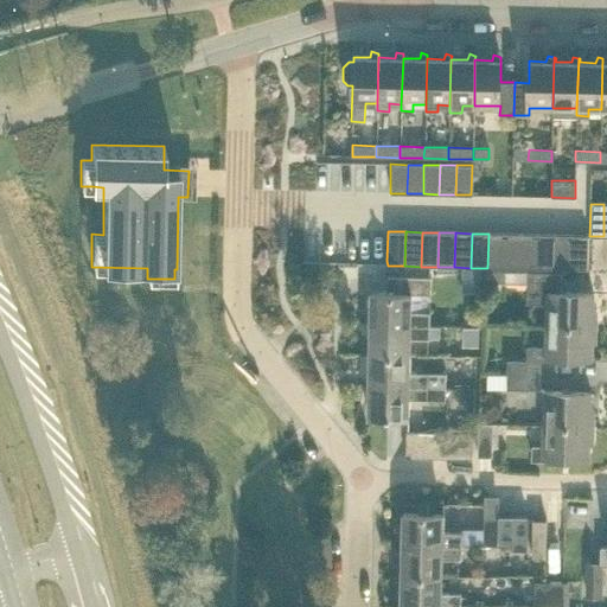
[(489,234),(487,268),(504,268),(505,234),(489,234)]
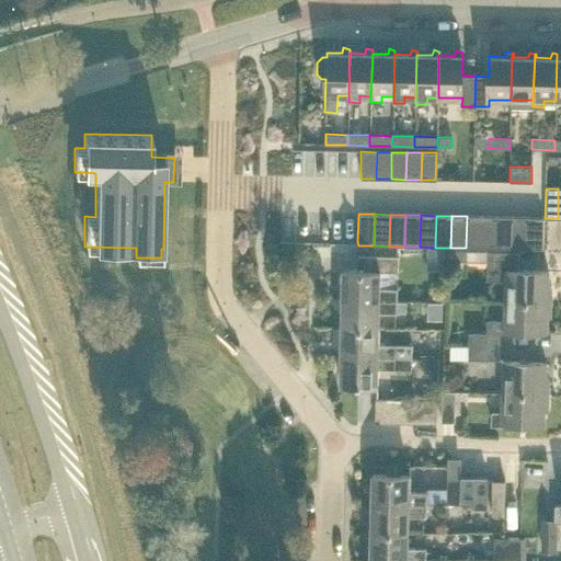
[(467,216),(466,248),(481,249),(482,217),(467,216)]
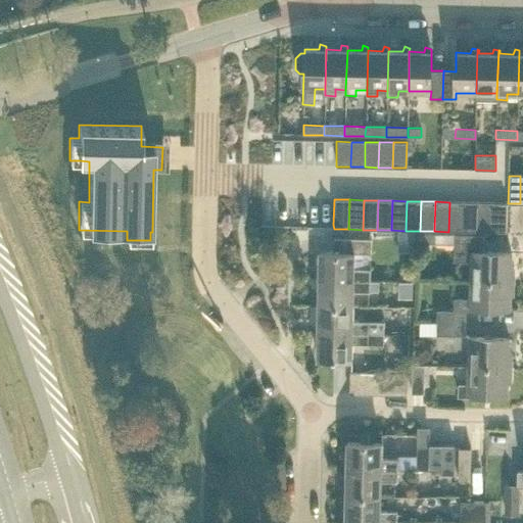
[(449,202),(448,232),(463,232),(464,202),(449,202)]
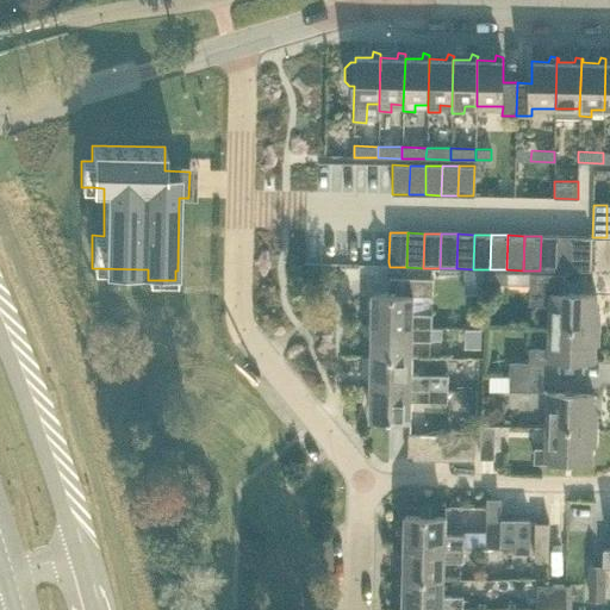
[(541,236),(540,271),(556,271),(558,236),(541,236)]
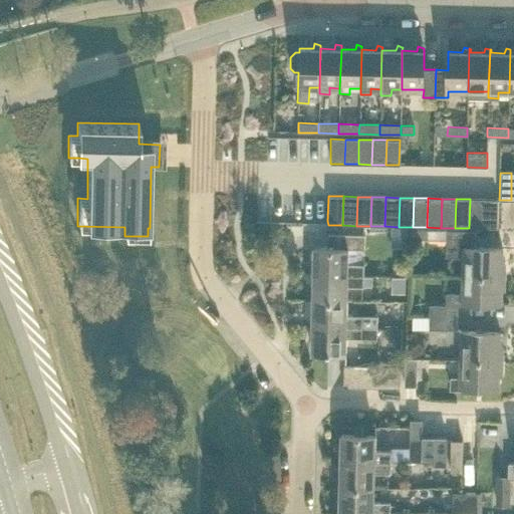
[(470,199),(469,228),(483,229),(484,200),(470,199)]
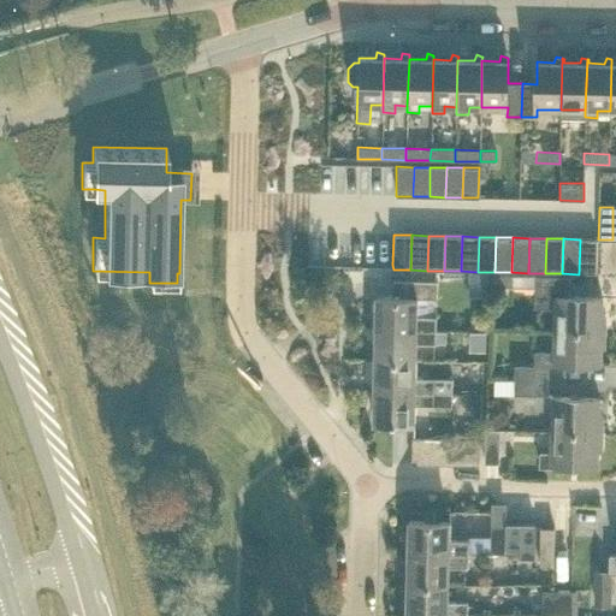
[(580,240),(579,274),(597,274),(598,240),(580,240)]
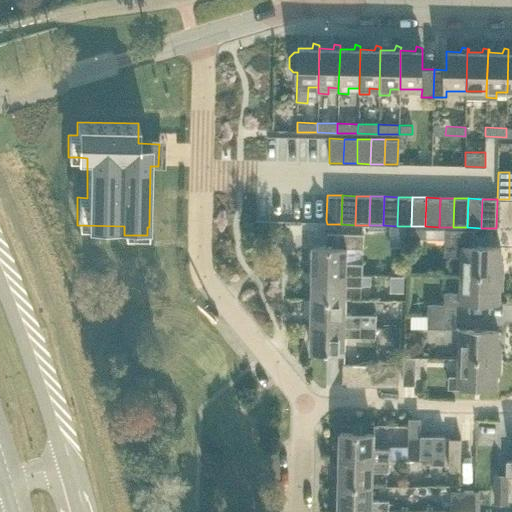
[(414,242),(444,242),(445,230),(445,228),(414,228),(414,242)]
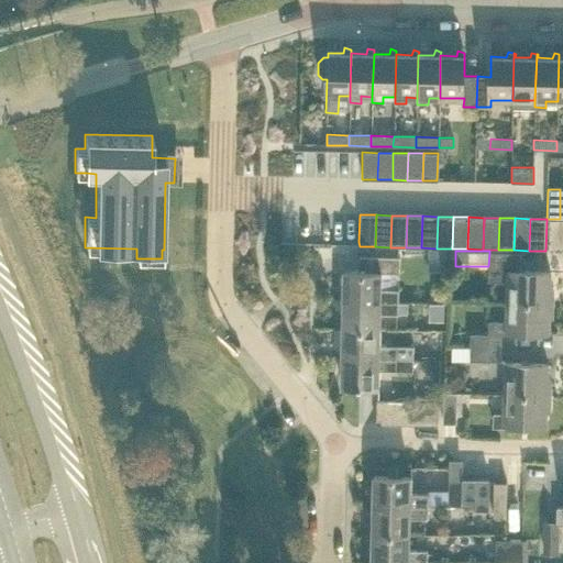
[(550,272),(519,272),(520,254),(489,253),(488,266),(488,280),(507,282),(507,302),(552,304),(553,287),(550,287),(550,272)]
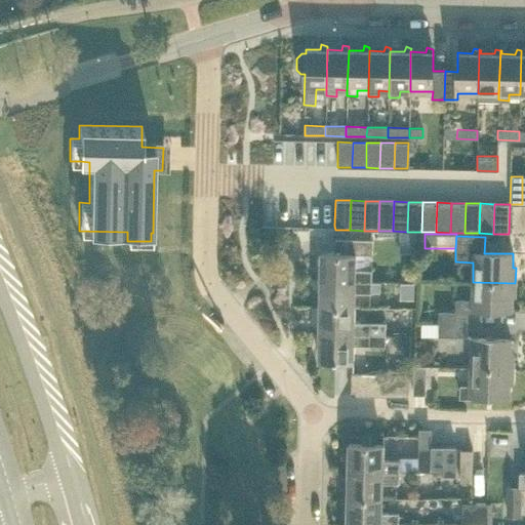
[(321,252),(320,280),(372,281),(372,270),(357,270),(357,254),(374,254),(374,241),(334,240),(334,253),(321,252)]
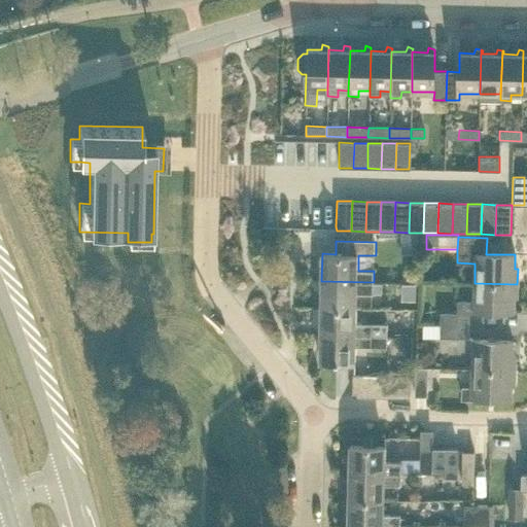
[(416,283),(416,271),(406,271),(406,283),(416,283)]
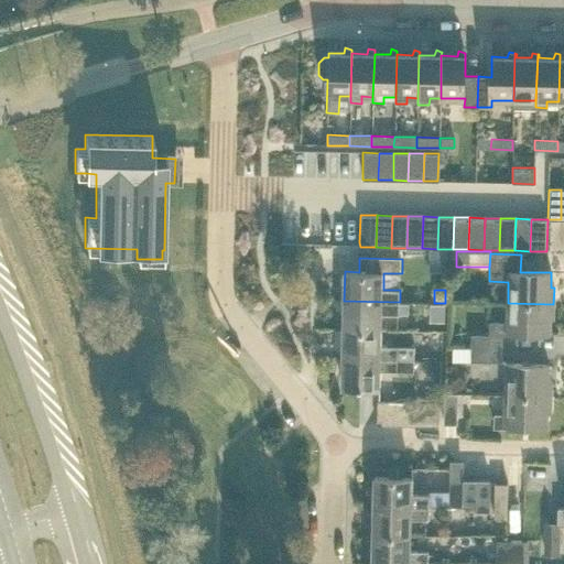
[(400,314),(400,302),(344,301),(344,331),(382,332),(382,314),(400,314)]
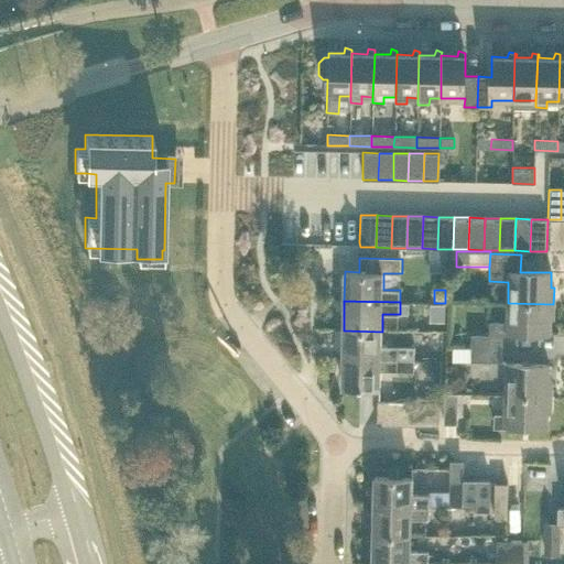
[(470,335),(470,348),(502,349),(502,334),(507,334),(549,335),(550,318),(553,318),(553,304),(508,303),(507,323),(489,322),(489,335),(470,335)]
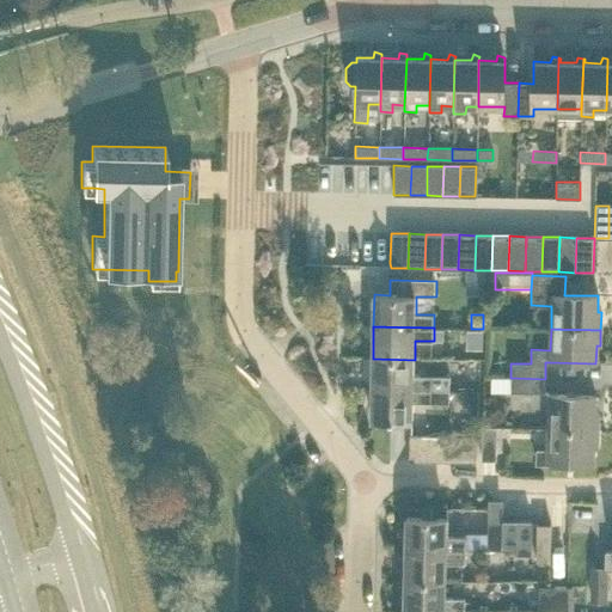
[(373,359),(372,389),(448,391),(450,377),(414,375),(415,360),(373,359)]
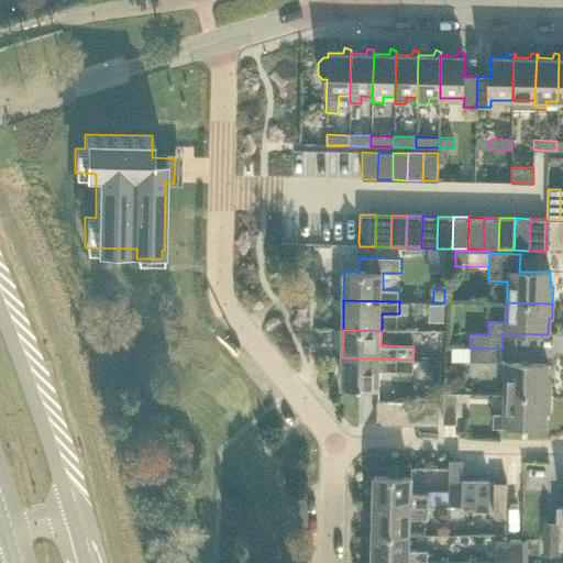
[(501,349),(470,348),(470,361),(500,361),(501,349)]
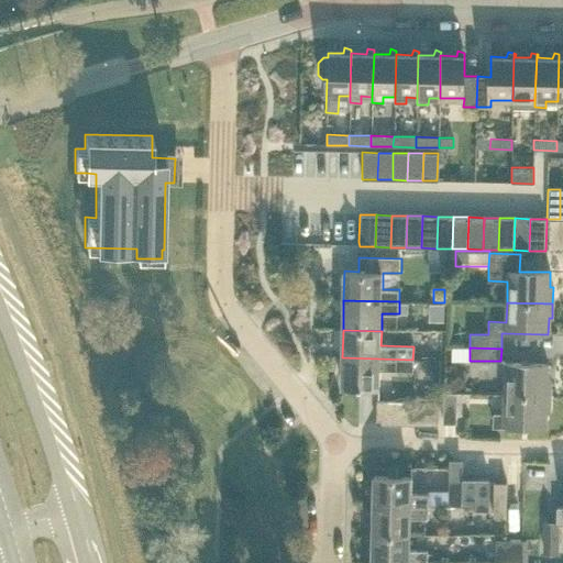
[(412,360),(342,357),(341,386),(345,386),(345,388),(346,392),(359,392),(360,389),(360,386),(381,387),(381,371),(397,371),(412,371),(412,360)]
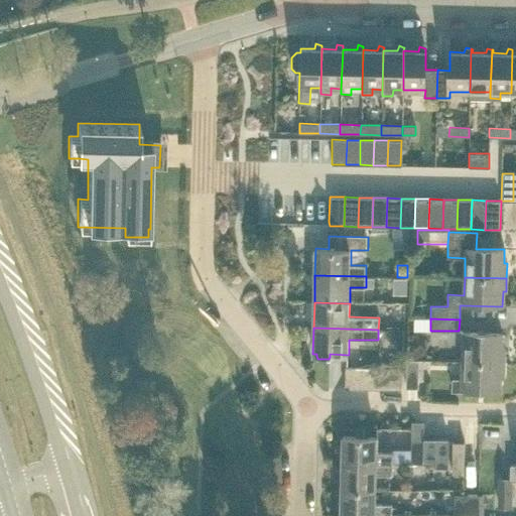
[(504,348),(501,348),(502,335),(463,334),(462,362),(504,363),(504,348)]
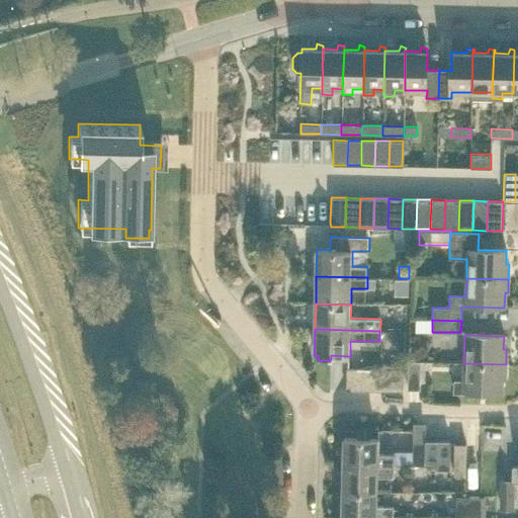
[(408,361),(407,390),(420,390),(421,361),(408,361)]
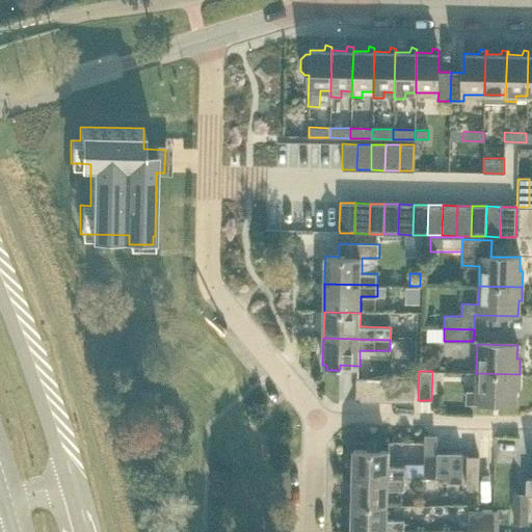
[(476,401),(515,402),(515,388),(520,388),(520,374),(476,373),(475,391),(466,391),(466,403),(476,403),(476,401)]
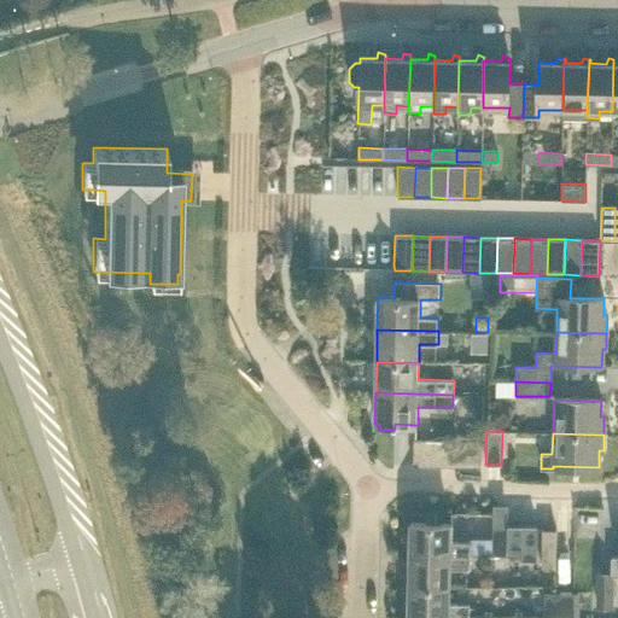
[(426,466),(427,441),(413,439),(413,465),(426,466)]
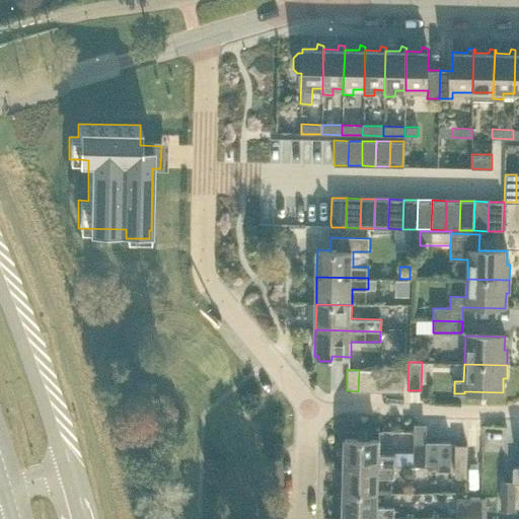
[(370,370),(359,370),(358,391),(369,391),(370,370)]
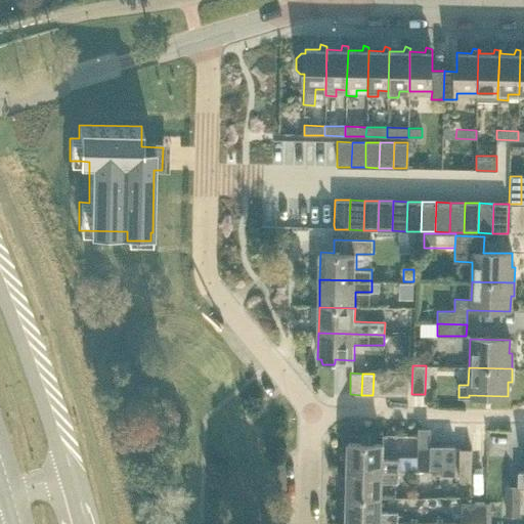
[(385,374),(374,374),(373,395),(384,395),(385,374)]
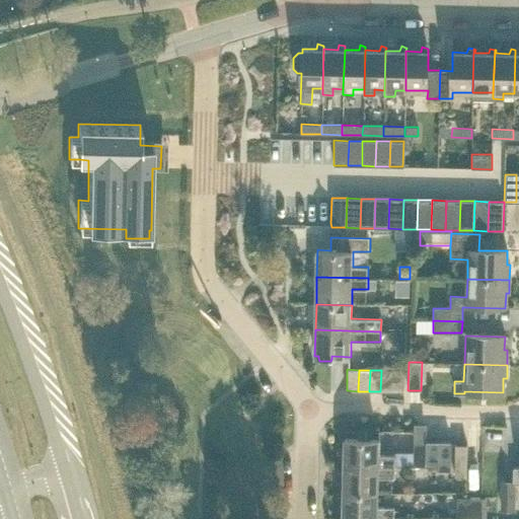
[(392,370),(381,370),(380,391),(391,391),(392,370)]
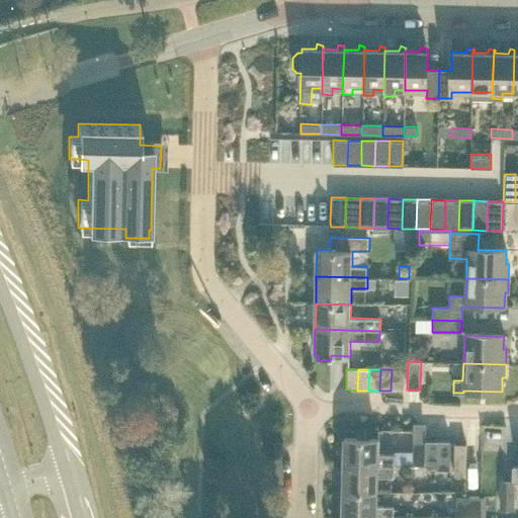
[(403,369),(392,369),(391,391),(403,392),(403,369)]
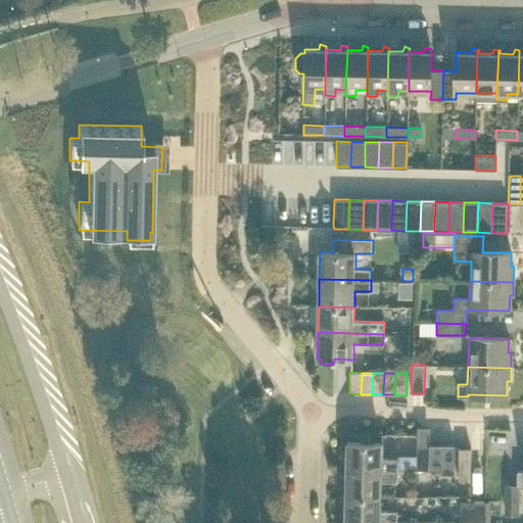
[(417,428),(417,447),(416,470),(440,471),(440,474),(454,474),(454,445),(442,445),(429,445),(429,428),(417,428)]
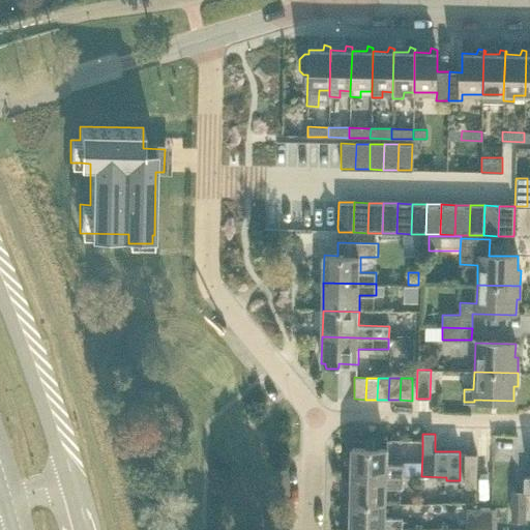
[(352,448),(352,477),(403,477),(404,465),(387,465),(388,449),(352,448)]
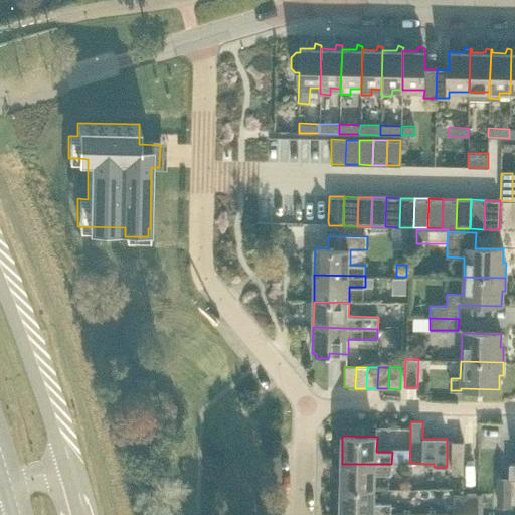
[(464,442),(452,442),(451,474),(463,474),(464,442)]
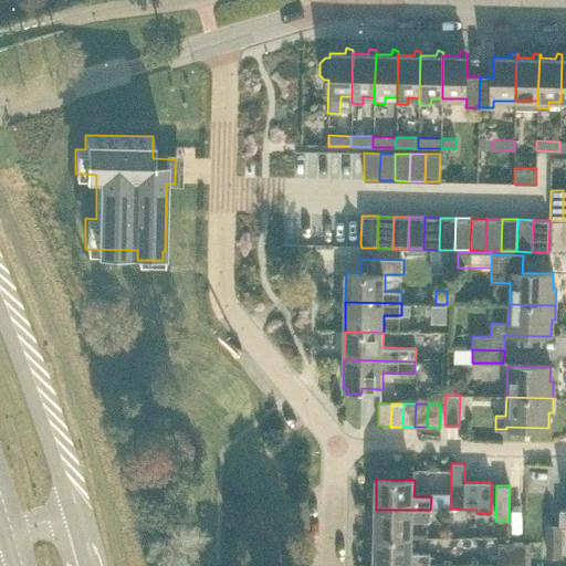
[(376,510),(375,538),(413,538),(413,521),(430,521),(430,510),(376,510)]
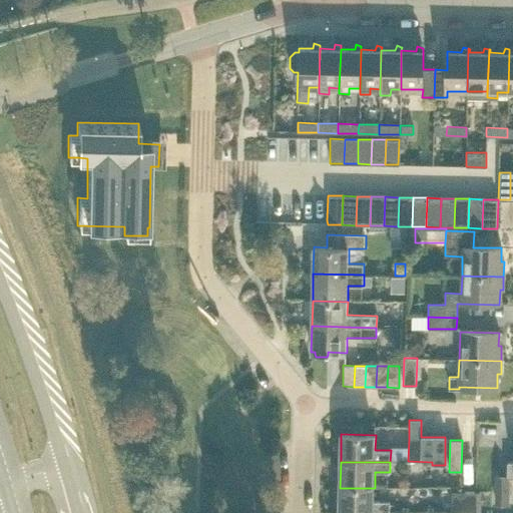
[(509,504),(509,477),(512,477),(512,463),(507,463),(507,476),(496,475),(496,504),(509,504)]
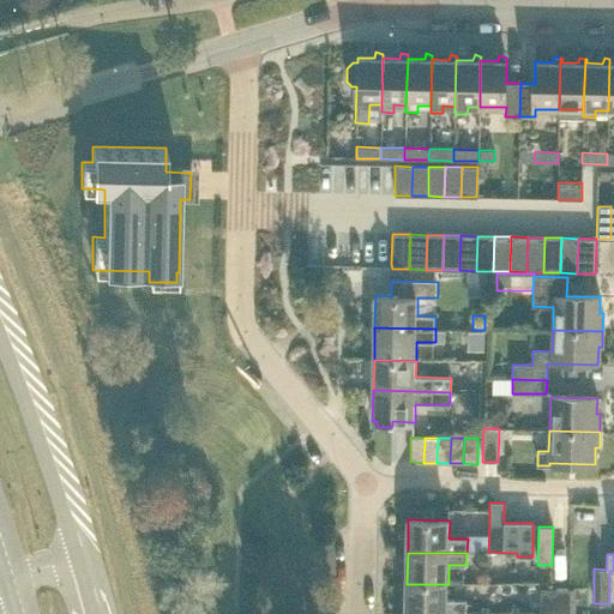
[(449,584),(407,584),(405,613),(465,613),(467,601),(447,600),(449,584)]
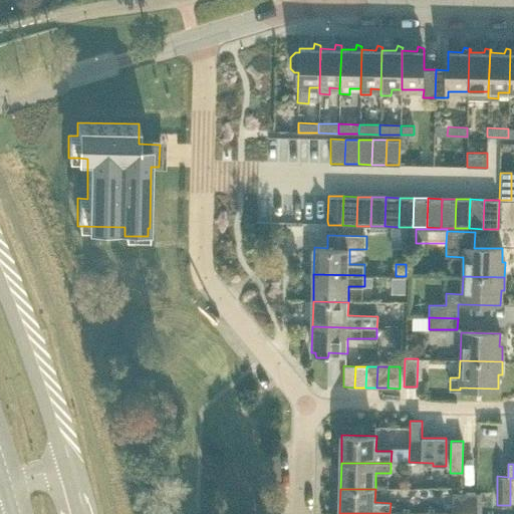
[(453,492),(452,513),(475,513),(476,493),(453,492)]
